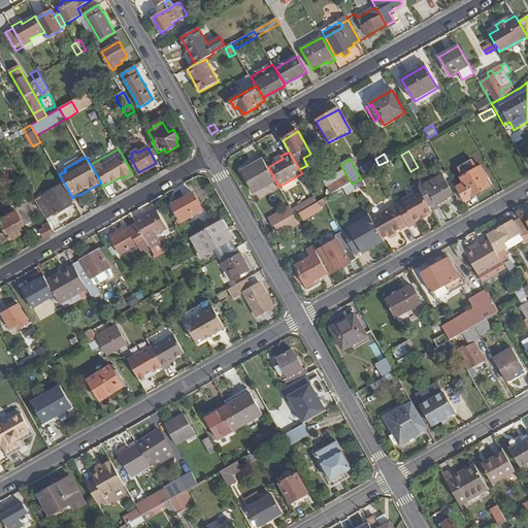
[(254,193),(254,194),(275,180),(268,167),(264,161),(252,168),(251,166),(241,171),(254,193)]
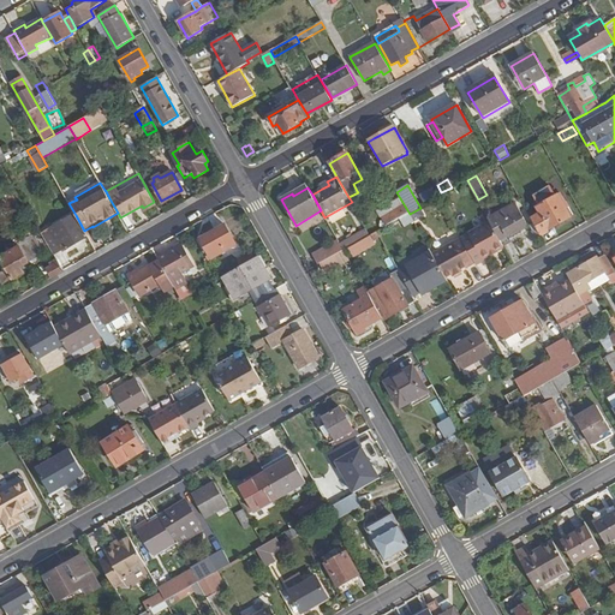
[(424,203),(434,197),(430,190),(419,196),(424,203)]
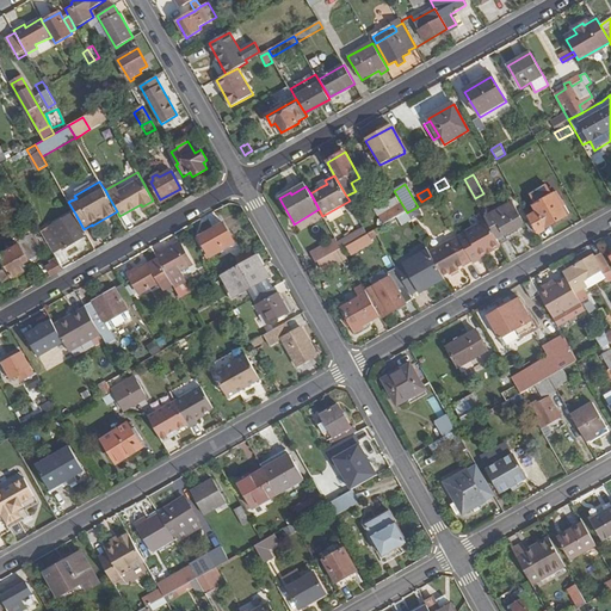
[(534,207),(537,211),(529,216),(531,222),(537,233),(567,216),(555,193),(534,207)]
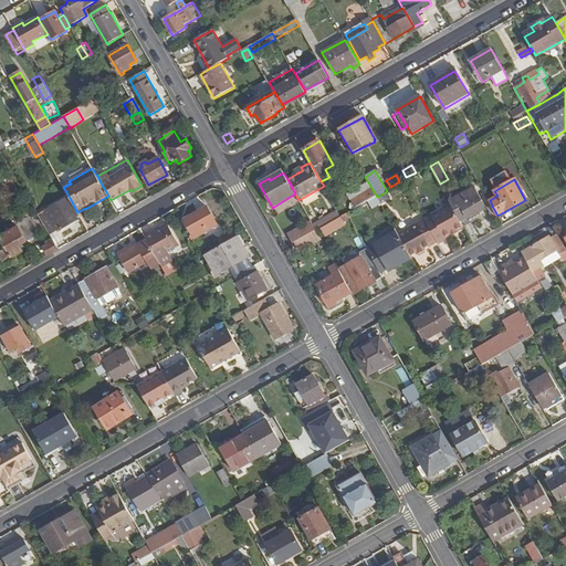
[(363,195),(352,201),(356,209),(370,200),(377,197),(368,182),(359,188),(363,195)]
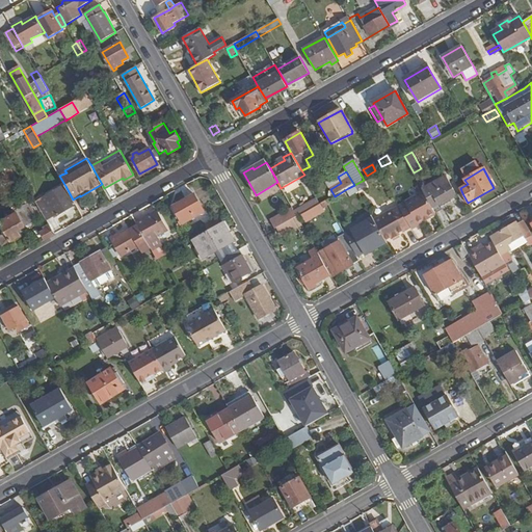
[(456,194),(446,176),(423,189),(425,193),(436,212),(442,209),(439,205),(456,194)]
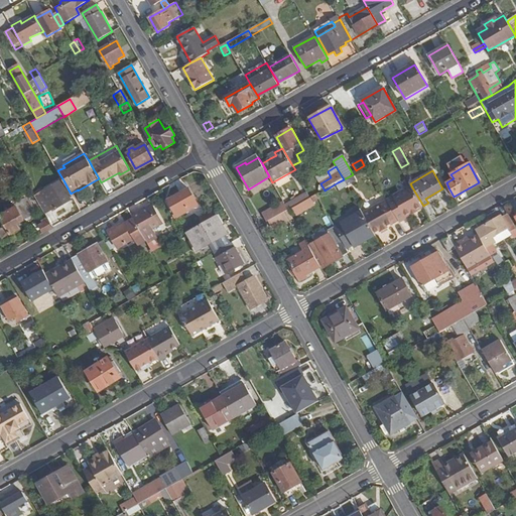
[(328,171),(316,177),(320,183),(331,177),(328,171)]
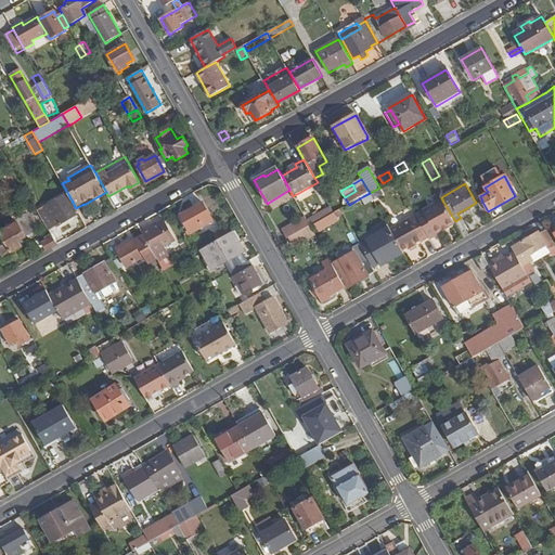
[(374,199),(383,194),(379,188),(370,193),(374,199)]
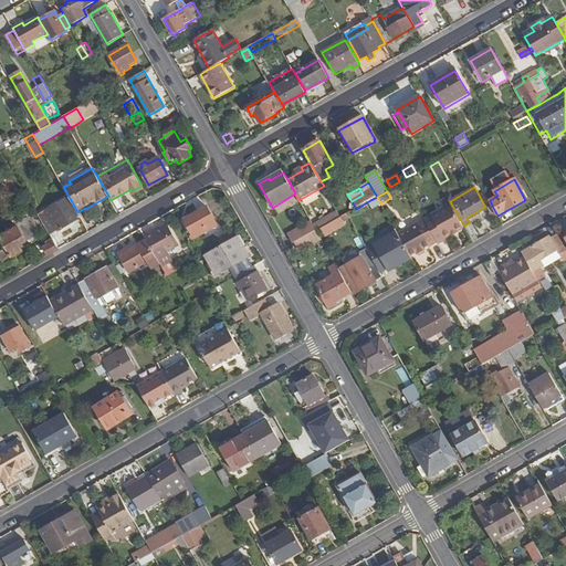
[(299,200),(295,194),(273,207),(278,215),(300,201),(299,200)]
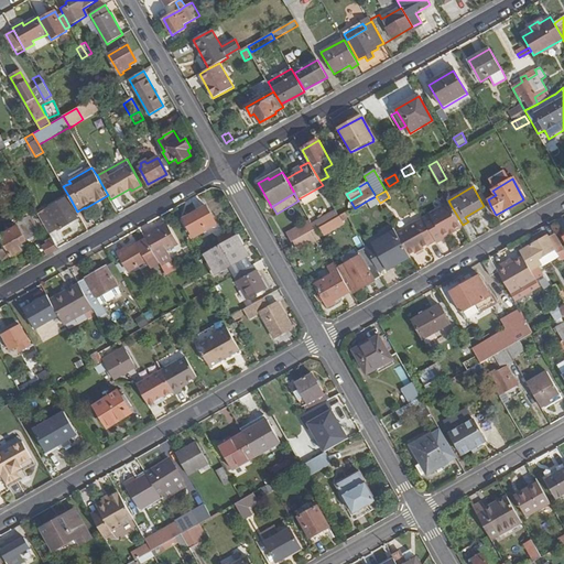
[(369,199),(373,207),(380,204),(380,203),(376,196),(369,199)]
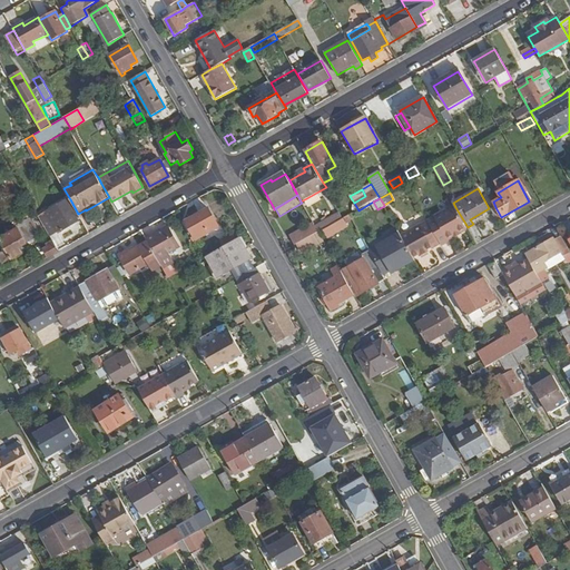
[(70,199),(38,217),(49,236),(60,228),(61,231),(81,218),(78,214),(70,199)]
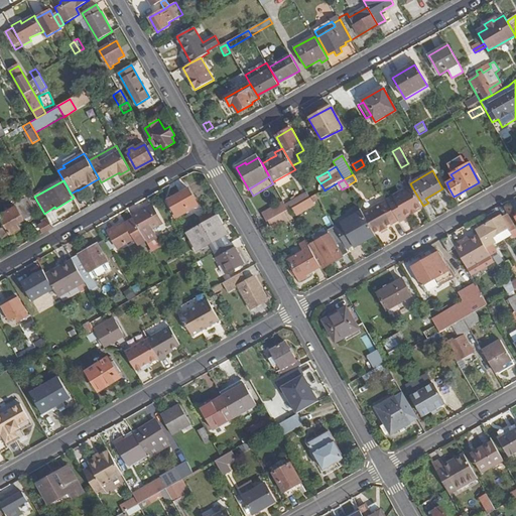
[(423,206),(412,187),(388,202),(398,221),(399,223),(406,219),(405,217),(423,206)]
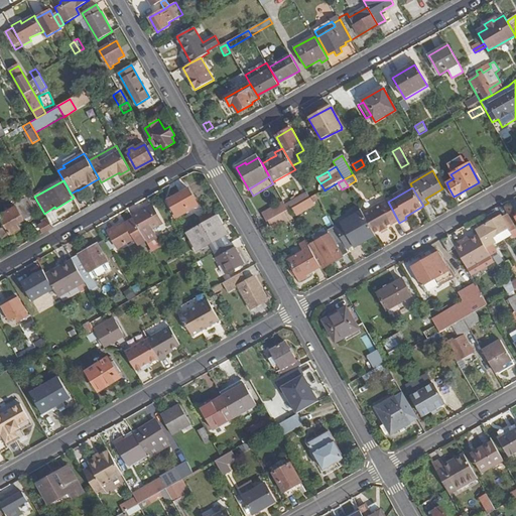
[(454,197),(448,187),(445,189),(452,199),(454,197)]
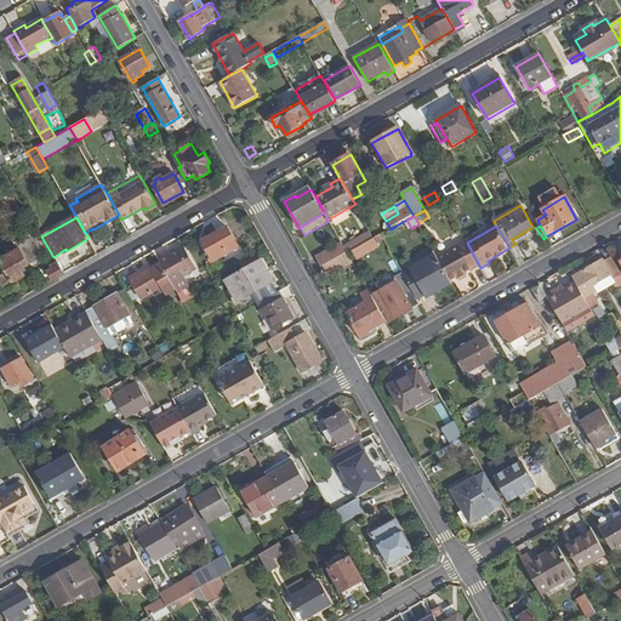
[(226,228),(215,234),(224,251),(235,245),(226,228)]
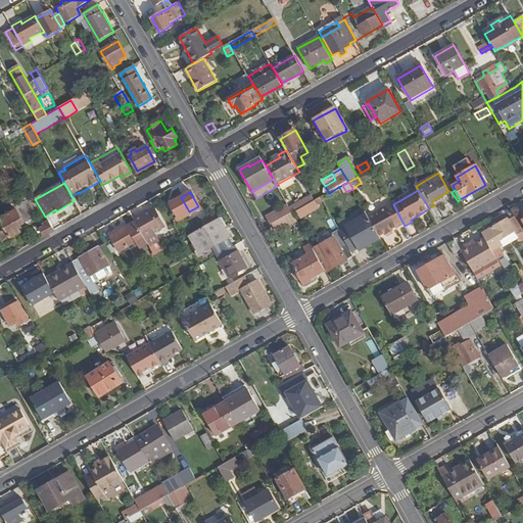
[(316,200),(312,193),(289,206),(293,214),(296,211),(315,201),(316,200)]
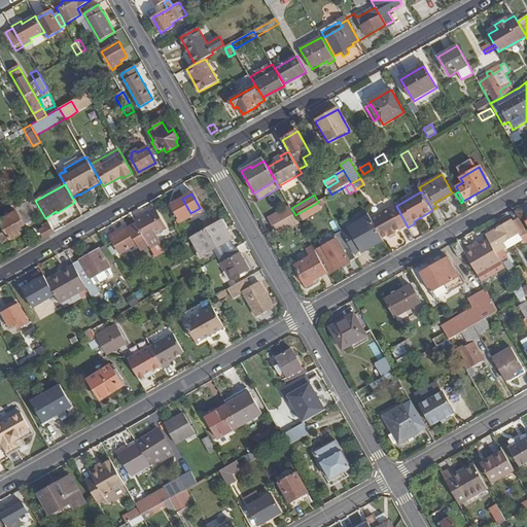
[(190,213),(182,199),(172,205),(180,219),(190,213)]
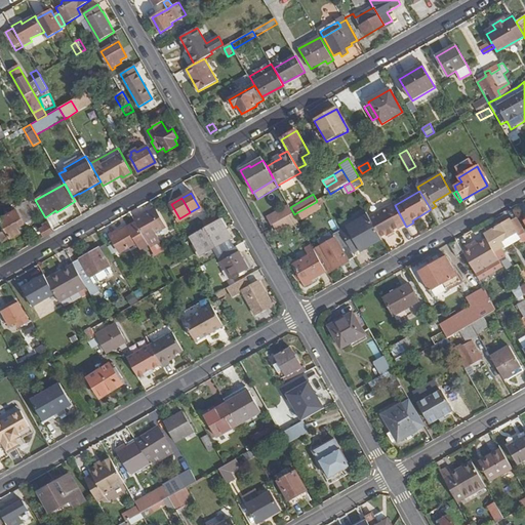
[(0,219),(5,229),(0,231),(0,237),(2,242),(21,232),(17,228),(38,216),(30,200),(15,208),(16,210),(0,219)]
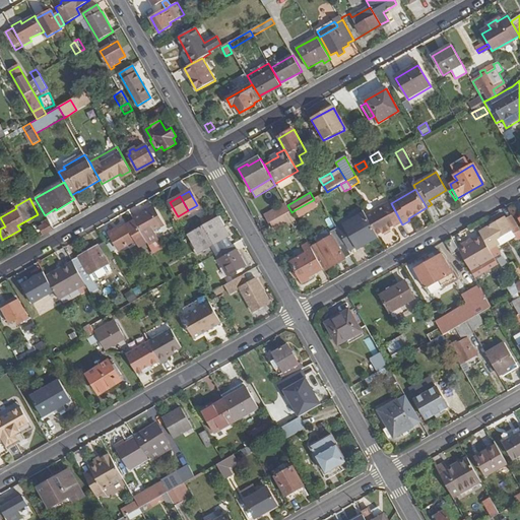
[(317,207),(313,200),(295,210),(299,217),(317,207)]
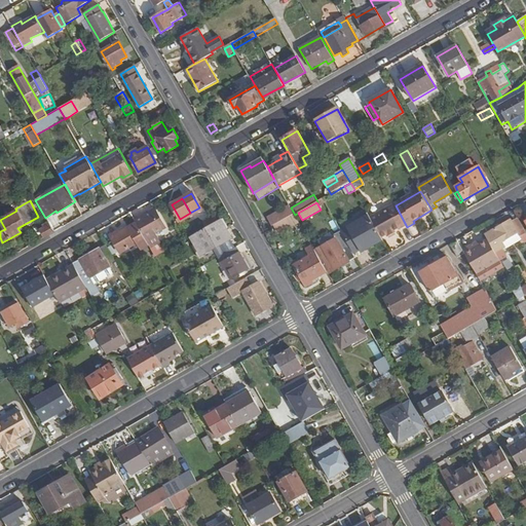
[(396,205),(372,220),(382,238),(387,235),(388,238),(393,234),(392,232),(406,225),(396,205)]
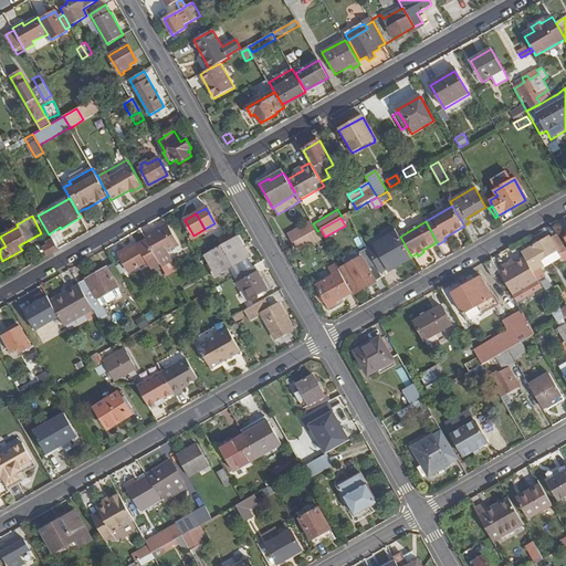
[(156,232),(158,234),(152,239),(165,263),(166,264),(188,251),(171,223),(156,232)]
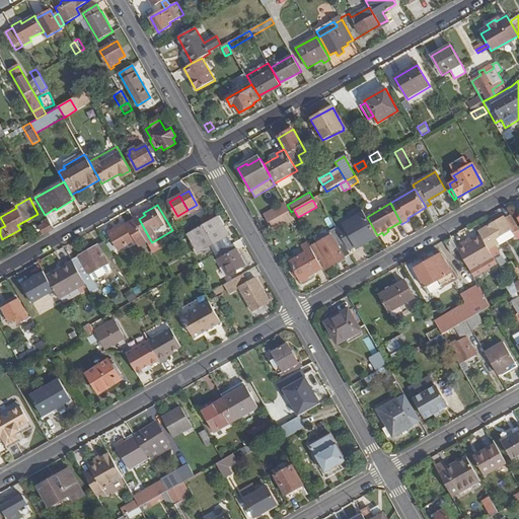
[(284,216),(291,212),(286,205),(265,217),(269,224),(272,223),(284,216)]
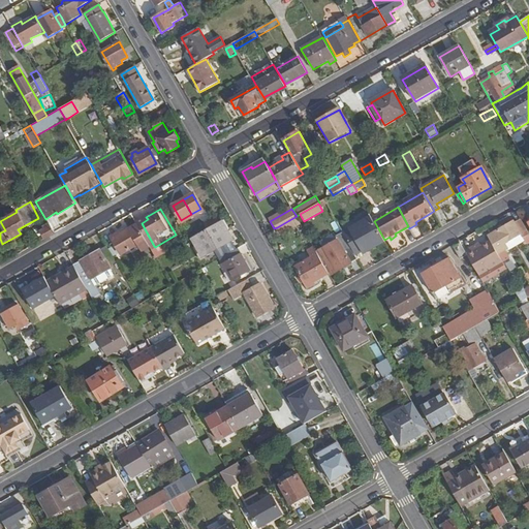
[(371,216),(343,232),(356,256),(362,253),(363,254),(385,242),(384,240),(374,221),(371,216)]
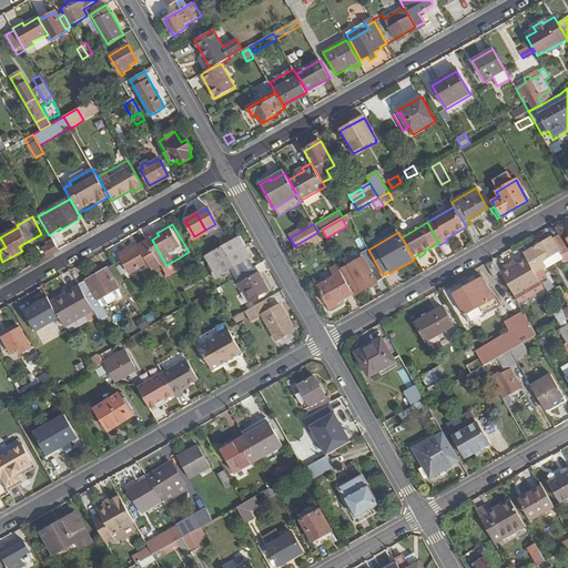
[(220,277),(251,259),(239,236),(206,255),(219,277),(220,277)]
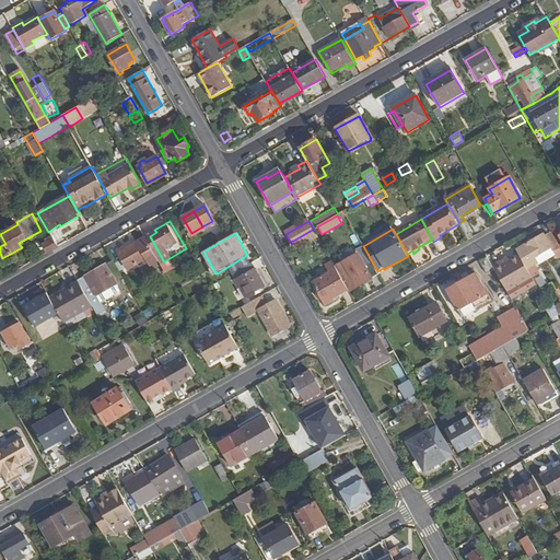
[(306,233),(293,241),(298,249),(311,242),(306,233)]
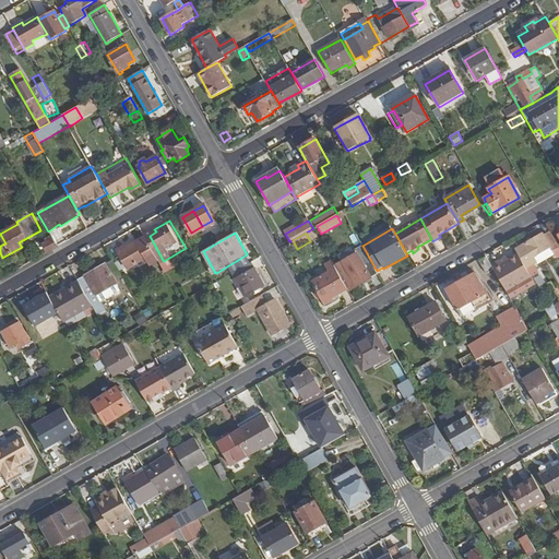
[(550,247),(543,234),(515,249),(526,268),(536,262),(534,257),(550,247)]
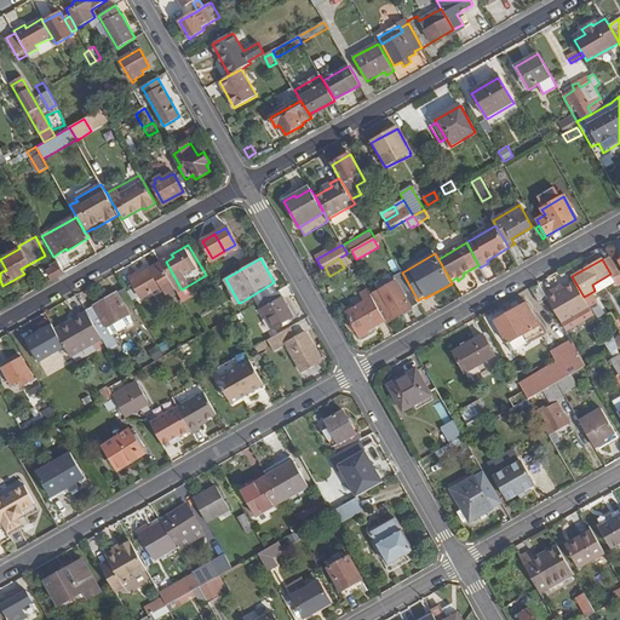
[(52,268),(47,270),(52,280),(64,274),(57,262),(51,265),(52,268)]
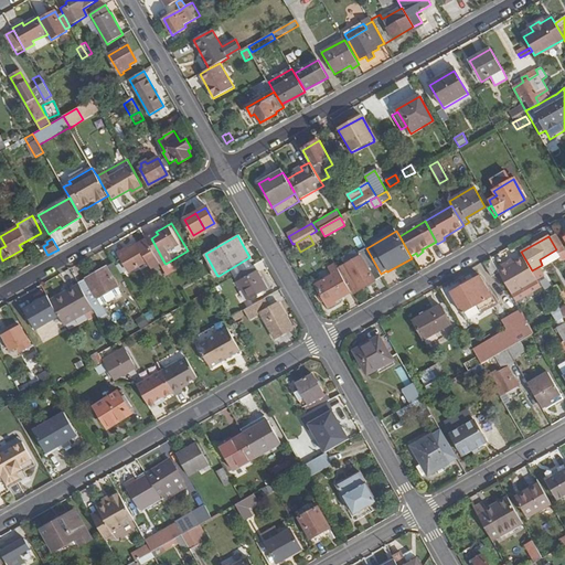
[(119,253),(123,258),(115,264),(120,274),(128,269),(129,272),(147,262),(150,268),(160,264),(146,240),(129,249),(127,247),(119,253)]
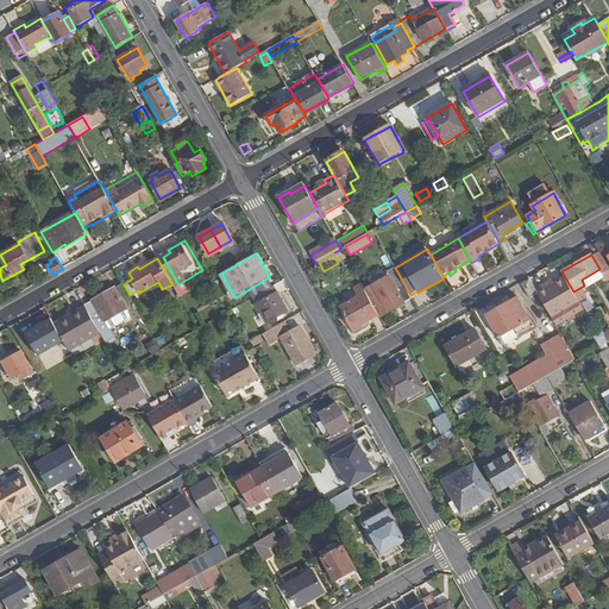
[(390,276),(365,290),(378,315),(380,318),(413,299),(410,295),(395,268),(388,271),(390,276)]
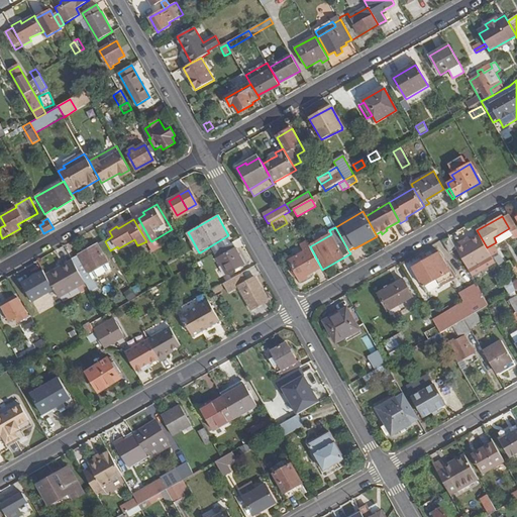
[(454,245),(470,271),(492,259),(480,236),(471,241),(468,242),(466,239),(454,245)]
